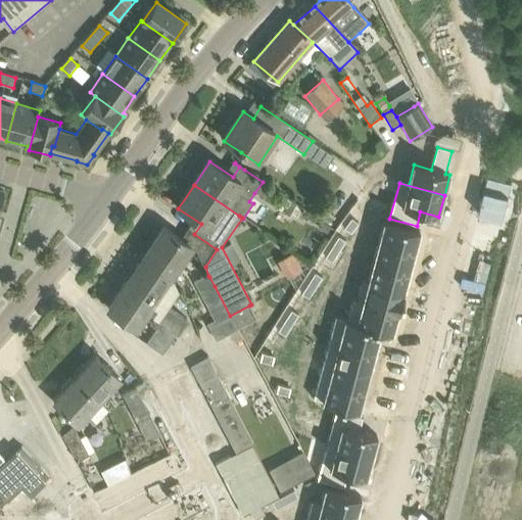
[(352,220),(345,230),(351,235),(359,225),(352,220)]
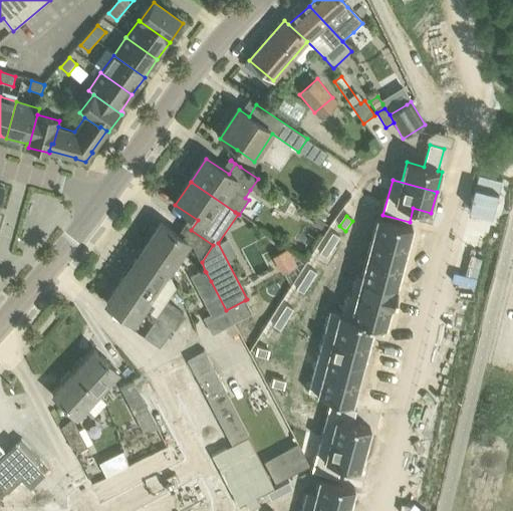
[(377,218),(372,239),(407,248),(413,227),(377,218)]
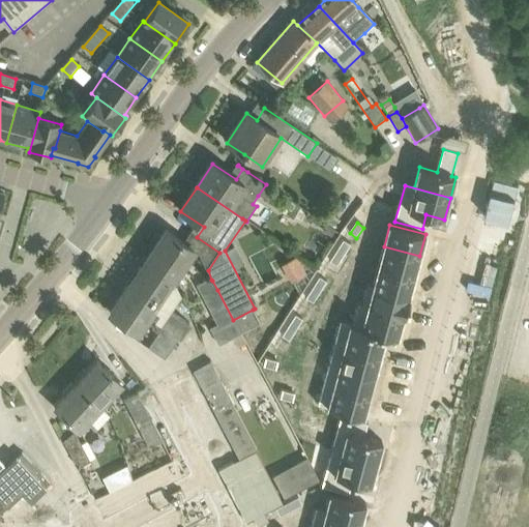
[(167,232),(148,259),(176,279),(195,252),(199,255),(208,270),(219,253),(197,237),(189,247),(167,232)]
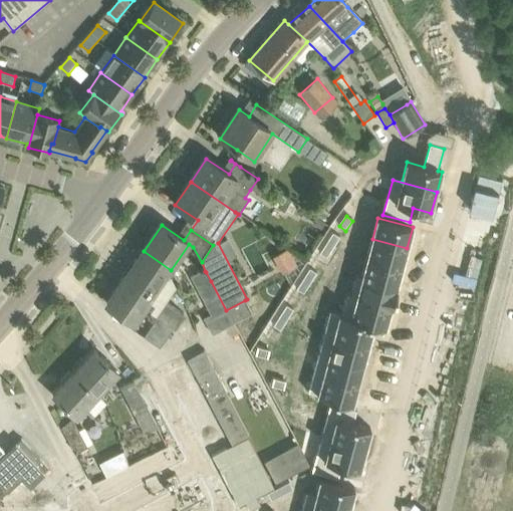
[(333,234),(327,244),(333,249),(340,238),(333,234)]
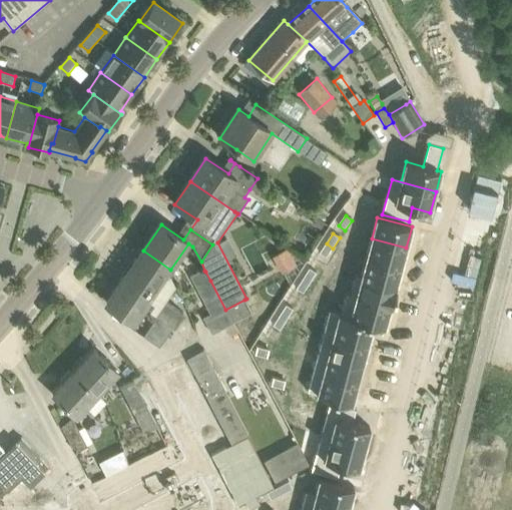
[(372,238),(366,258),(402,267),(406,247),(372,238)]
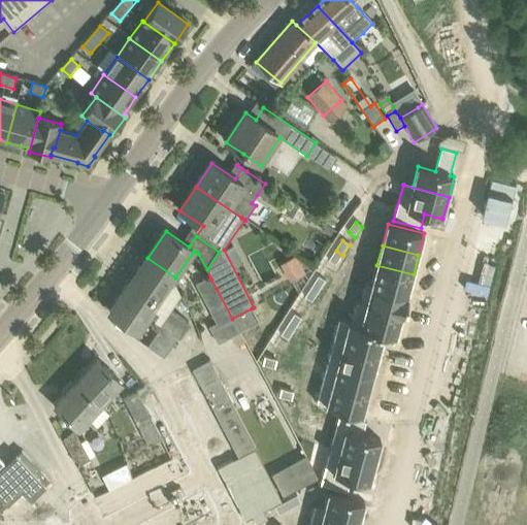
[(336,251),(329,261),(336,266),(342,256),(336,251)]
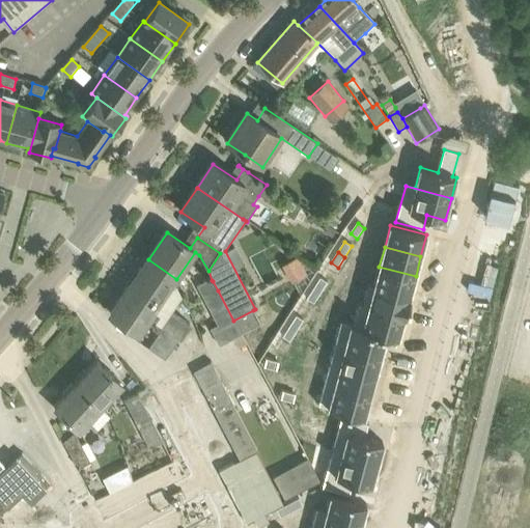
[(174,283),(176,279),(148,259),(130,286),(158,306),(164,314),(162,317),(165,320),(162,325),(180,336),(182,339),(191,326),(171,312),(179,299),(183,294),(177,286),(178,286),(174,283)]
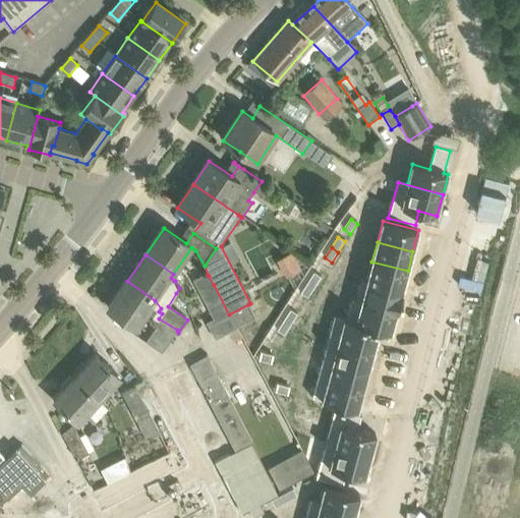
[(362,280),(362,281),(403,292),(403,291),(405,280),(408,271),(371,262),(370,266),(366,281),(362,280)]
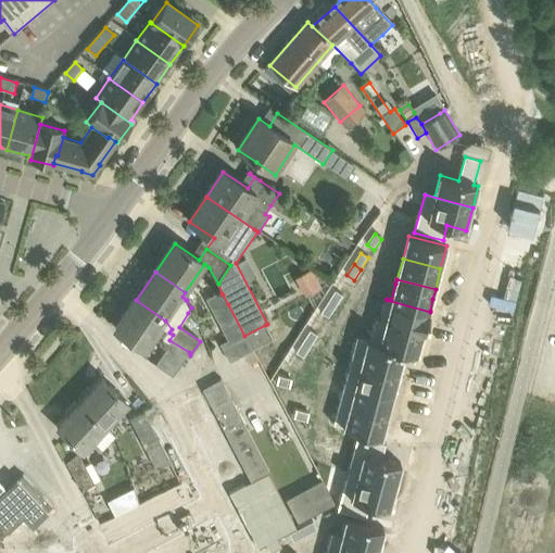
[(336,292),(328,303),(336,308),(343,297),(336,292)]
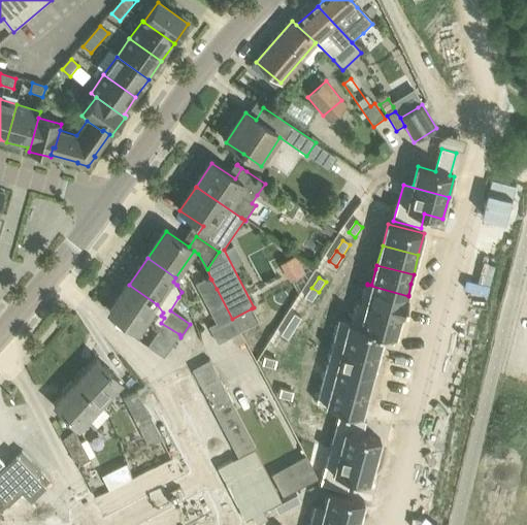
[(217,289),(211,280),(210,279),(196,287),(217,325),(209,329),(211,333),(219,346),(240,334),(232,319),(217,289)]
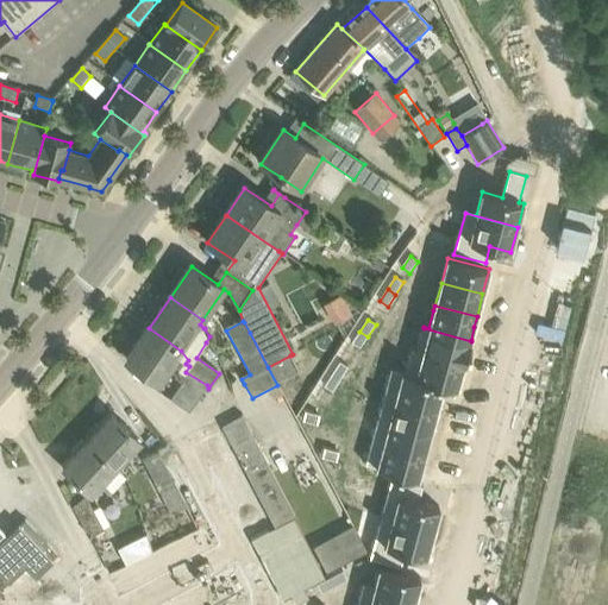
[(160,383),(168,371),(177,377),(175,379),(185,385),(173,402),(192,414),(208,389),(207,385),(186,372),(189,366),(186,364),(188,360),(181,351),(149,328),(127,361),(160,383)]
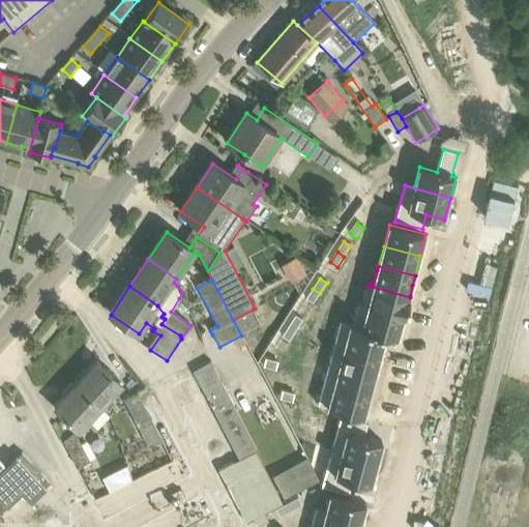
[(358,303),(358,304),(405,318),(410,297),(369,286),(363,305),(358,303)]
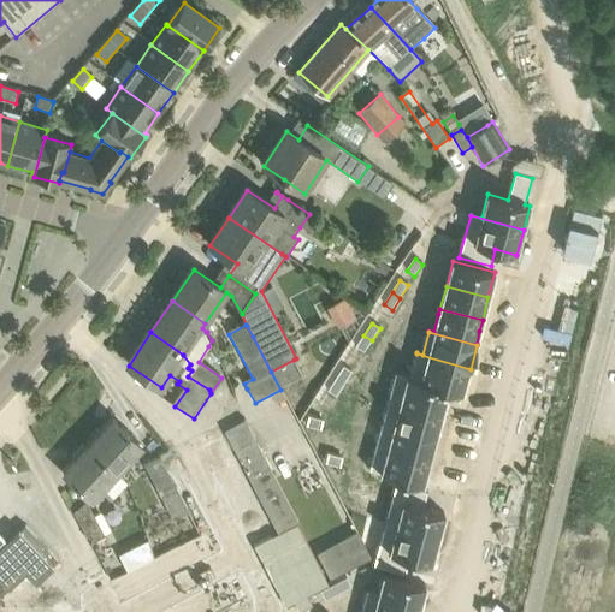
[(364,336),(356,348),(365,352),(372,340),(364,336)]
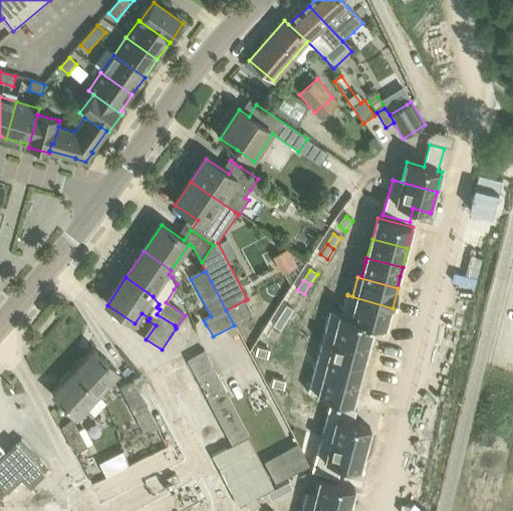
[(330,311),(330,312),(386,327),(391,308),(393,309),(393,308),(347,295),(342,315),(330,311)]
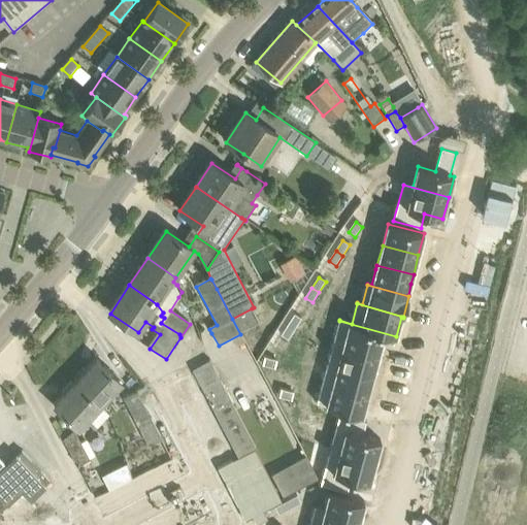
[(252,308),(232,319),(240,334),(259,324),(252,308)]
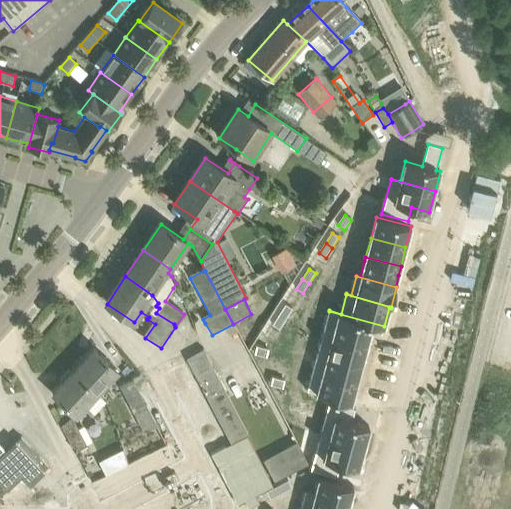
[(286,305),(279,315),(286,320),(292,310),(286,305)]
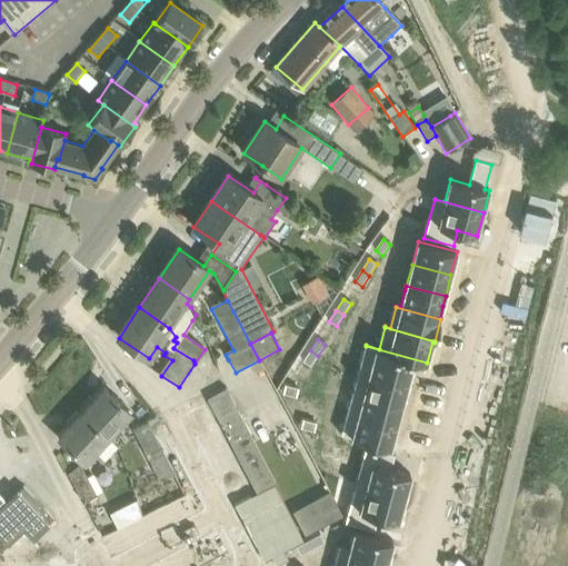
[(366,346),(359,368),(409,381),(415,360),(427,364),(427,363),(366,346)]
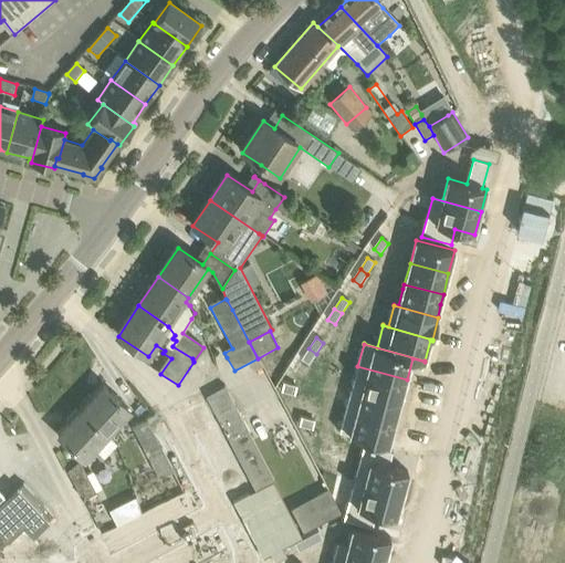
[(309,348),(302,361),(310,365),(316,354),(309,348)]
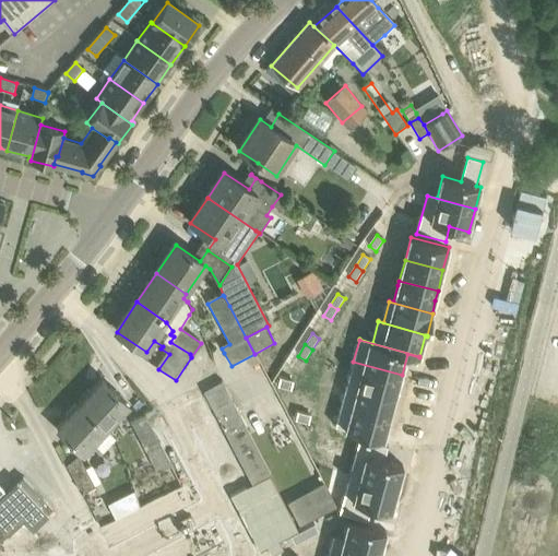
[(353,362),(347,383),(395,395),(399,383),(402,375),(353,362)]
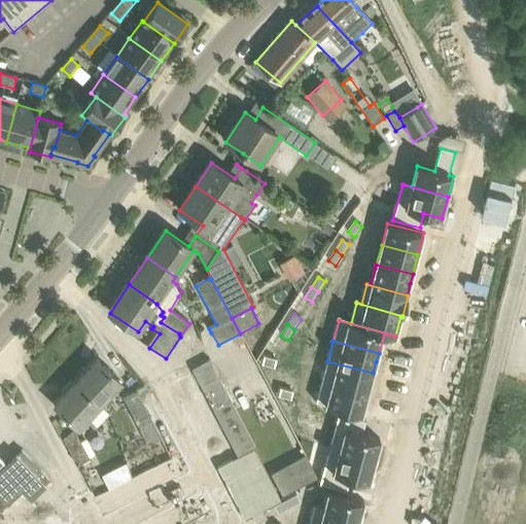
[(265,357),(263,365),(275,369),(277,360),(265,357)]
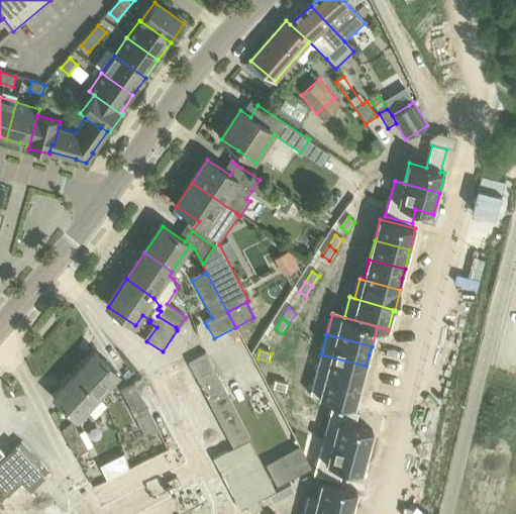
[(82,363),(74,372),(76,374),(74,376),(99,398),(119,377),(109,367),(95,353),(84,365),(82,363)]
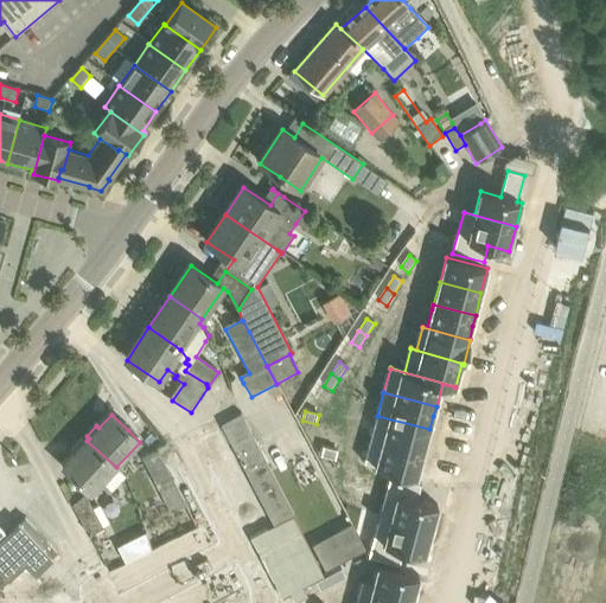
[(274,527),(279,525),(294,517),(242,416),(222,427),(274,527)]
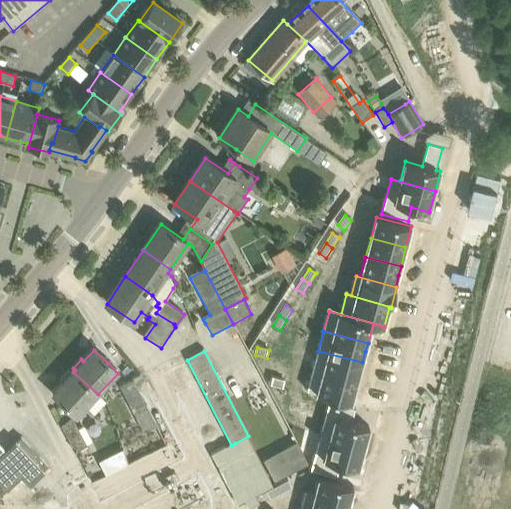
[(318,351),(313,371),(357,382),(362,362),(318,351)]
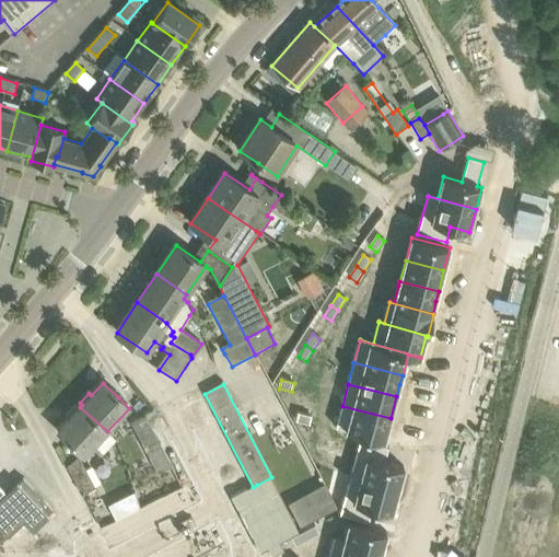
[(342,406),(336,428),(384,441),(388,427),(391,418),(342,406)]
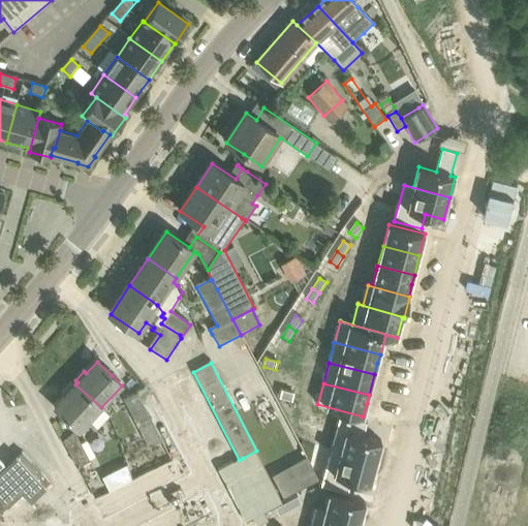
[(65,395),(55,407),(80,430),(88,422),(98,431),(111,418),(100,408),(101,407),(75,384),(73,387),(71,384),(63,393),(65,395)]
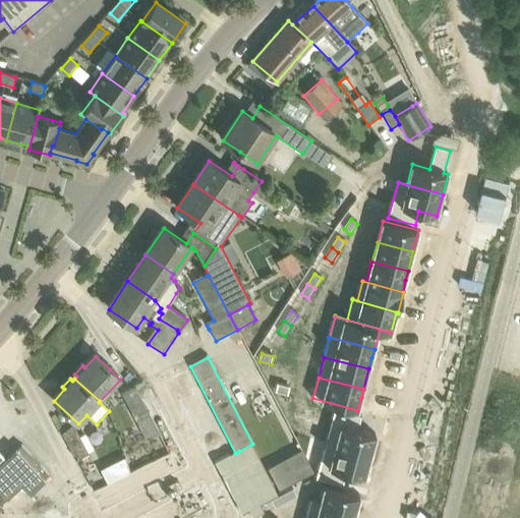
[(278,385),(276,393),(288,396),(290,389),(278,385)]
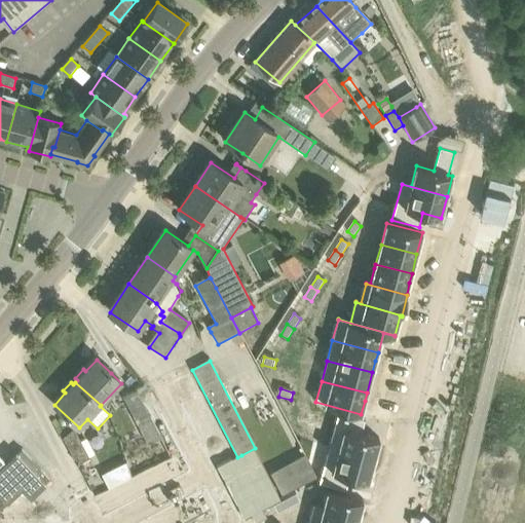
[(148,446),(152,444),(161,439),(160,436),(146,409),(136,391),(123,398),(148,446)]
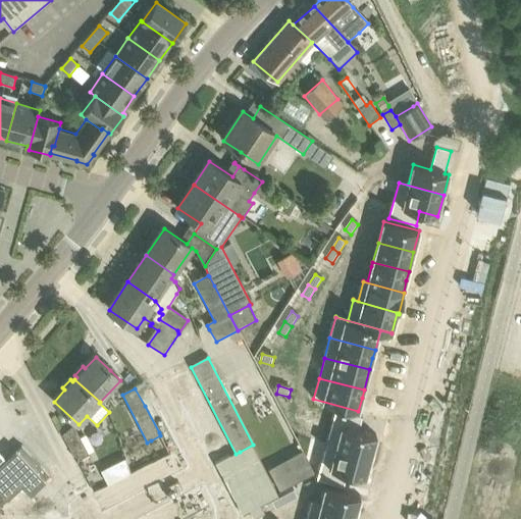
[(335,410),(326,445),(371,457),(376,435),(358,431),(362,417),(335,410)]
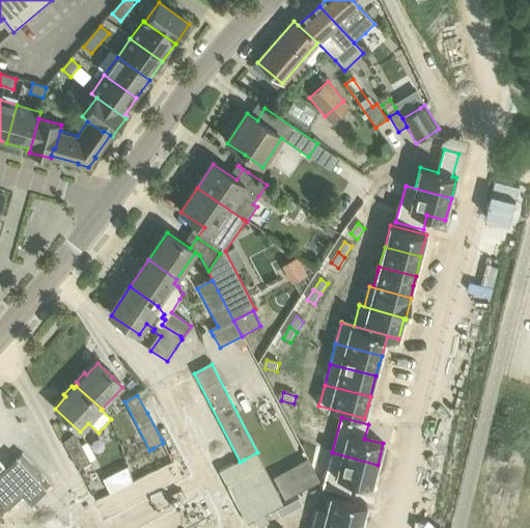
[(64,443),(79,470),(90,465),(76,437),(64,443)]
